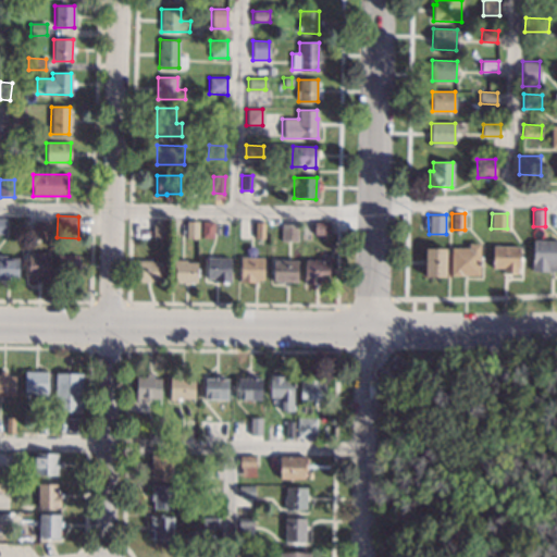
[(52,238),(33,238),(33,221),(52,221),(52,238)]
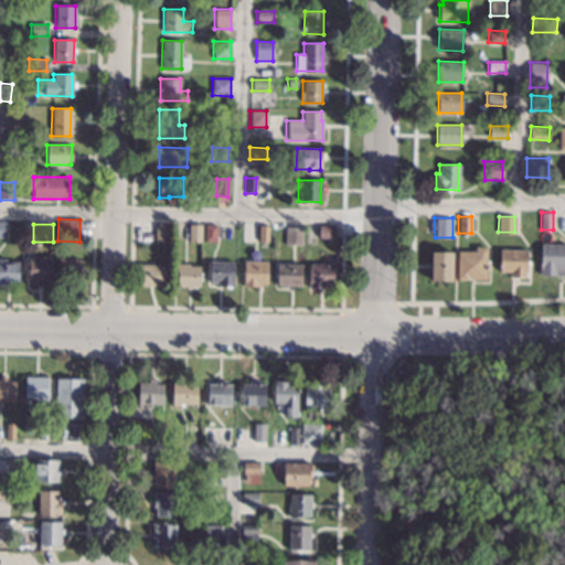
[(166,242),(155,242),(155,224),(166,224),(167,224),(166,242)]
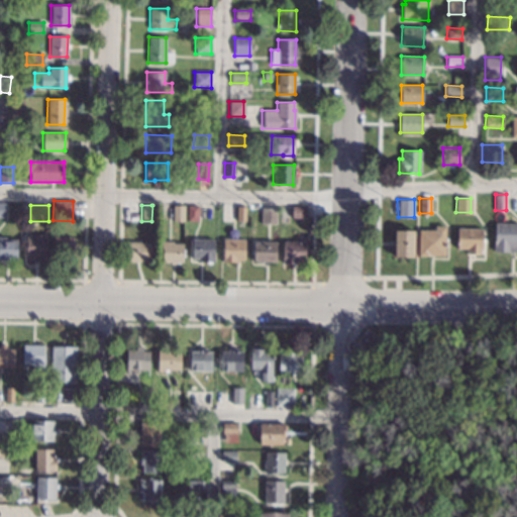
[(183,222),(172,221),(172,205),(183,205),(183,222)]
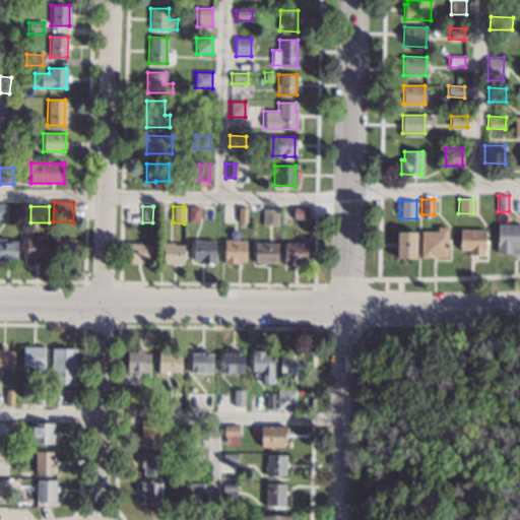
[(198,222),(188,222),(188,207),(198,207),(198,222)]
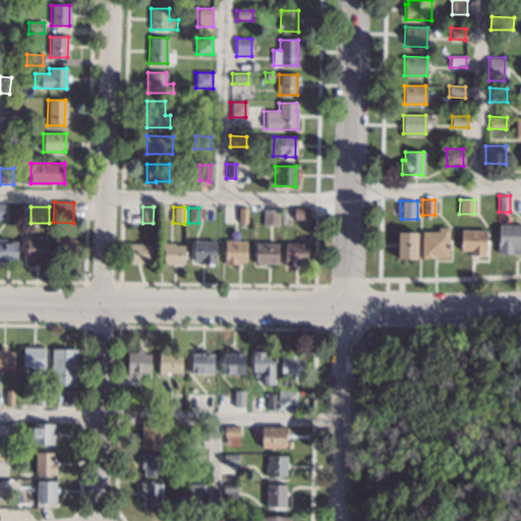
[(303,220),(293,220),(293,208),(303,208),(303,220)]
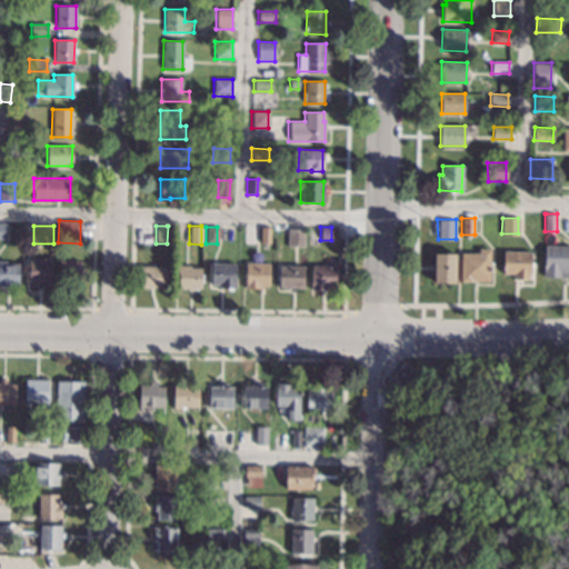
[(270,243),(259,243),(260,228),(270,228),(270,243)]
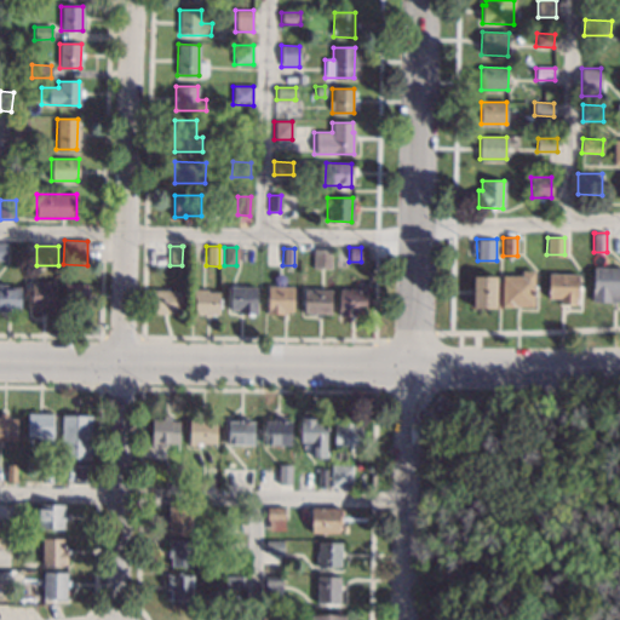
[(331,269),(313,269),(313,250),(331,250),(331,269)]
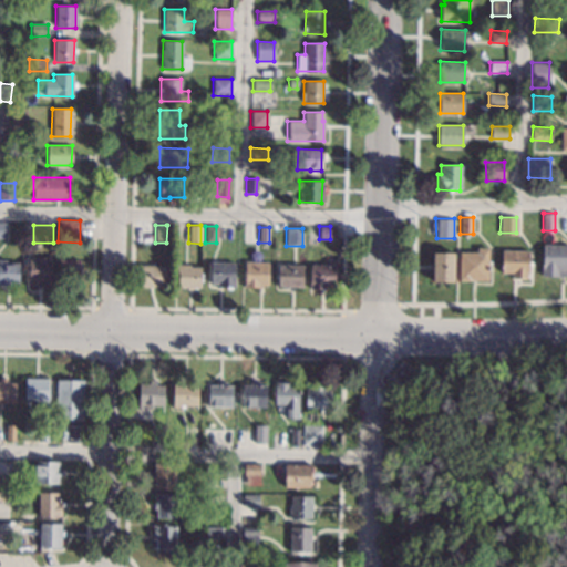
[(566,245),(566,277),(540,276),(542,244),(566,245)]
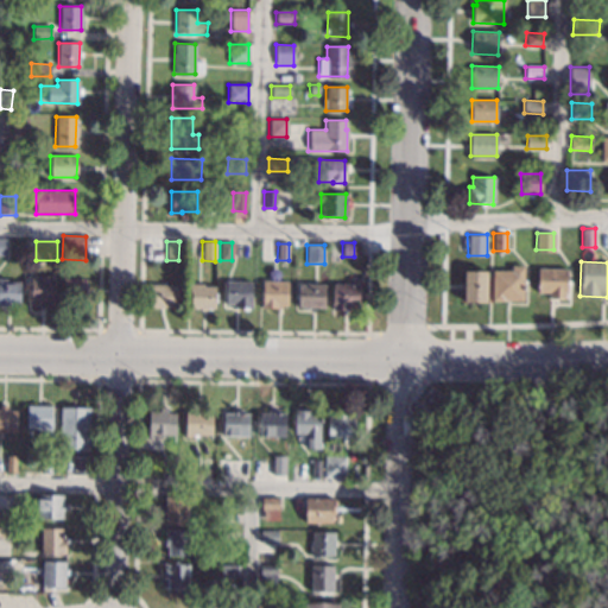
[(523,301),(492,301),(492,270),(511,271),(511,266),(523,266),(523,301)]
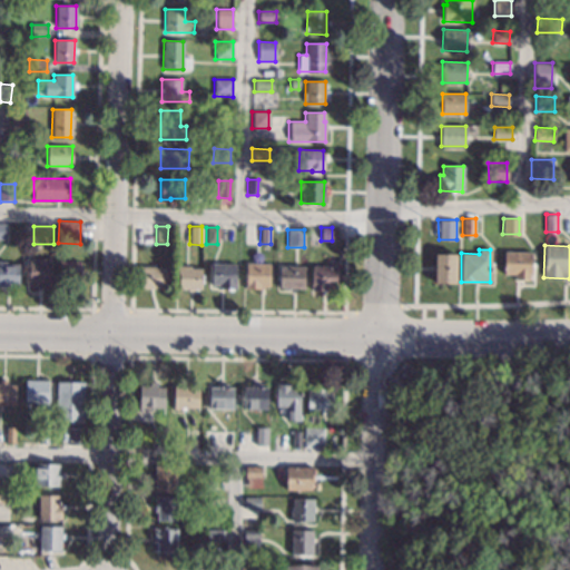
[(531,252),(530,275),(529,281),(513,279),(514,275),(503,274),(503,252),(531,252)]
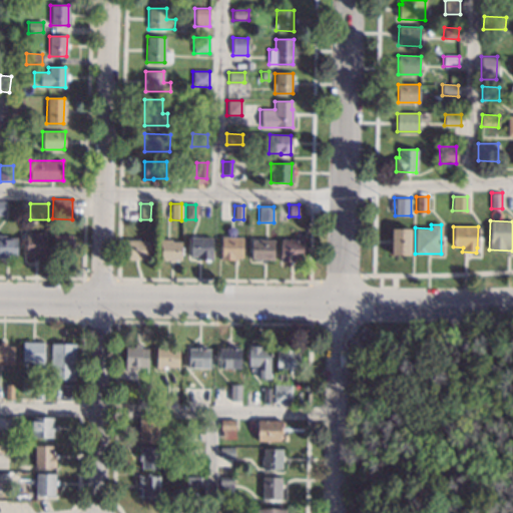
[(409,254),(391,253),(391,228),(410,228),(409,254)]
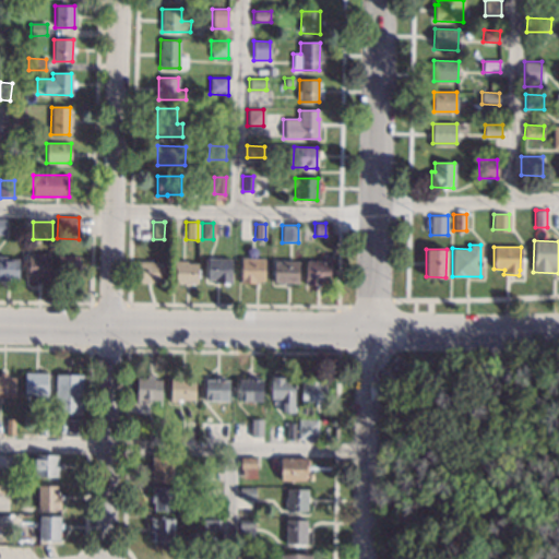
[(50,254),(49,278),(42,278),(42,282),(30,282),(30,278),(27,278),(28,253),(50,254)]
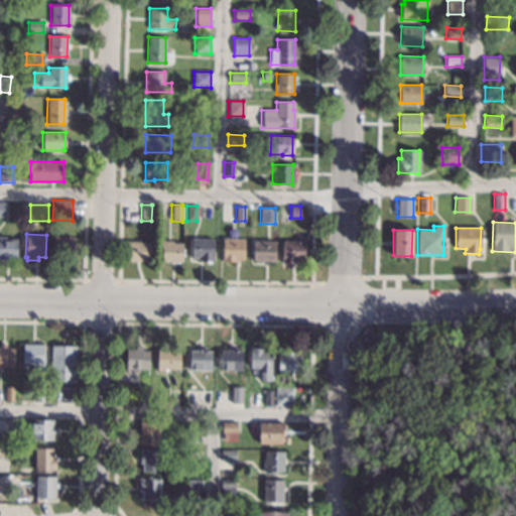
[(4,239),(16,239),(16,258),(9,258),(9,260),(0,260),(0,237),(5,237),(4,239)]
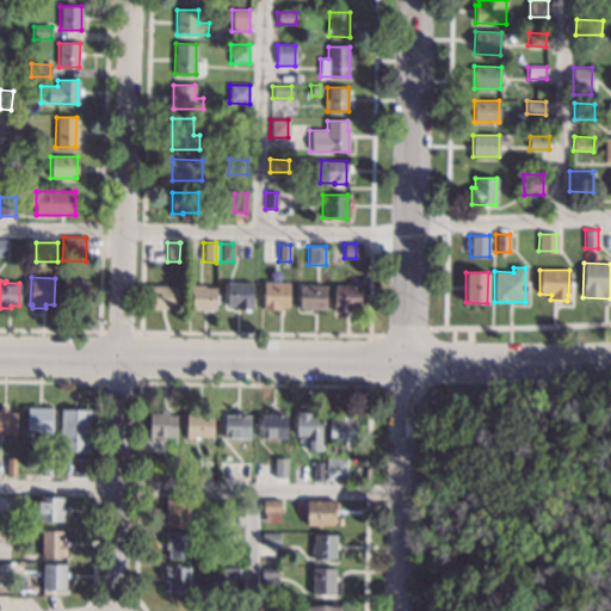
[(85,281),(84,309),(68,308),(68,302),(62,301),(62,281),(85,281)]
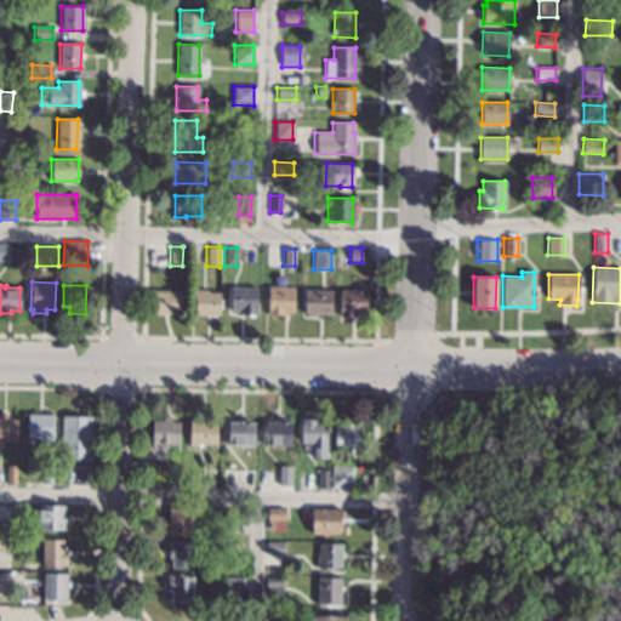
[(292,312),(286,312),(286,314),(283,315),(267,315),(268,286),(294,288),(292,312)]
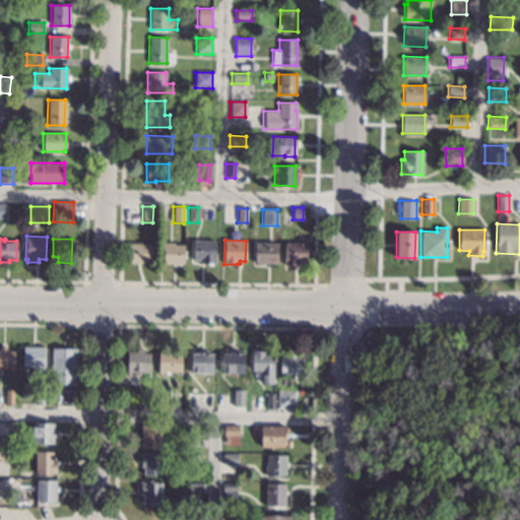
[(214,263),(198,263),(198,260),(193,260),(193,241),(214,241),(214,263)]
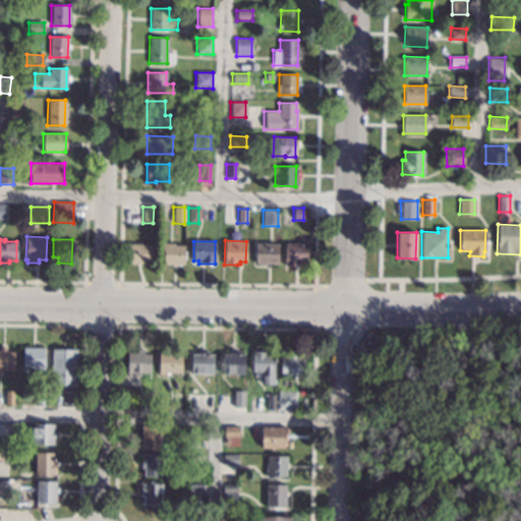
[(173,245),(183,245),(183,265),(163,265),(163,251),(161,251),(161,243),(173,243),(173,245)]
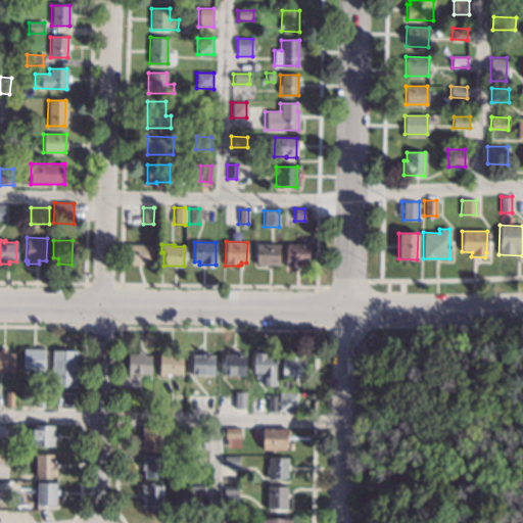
[(278,265),(255,265),(255,244),(279,245),(278,265)]
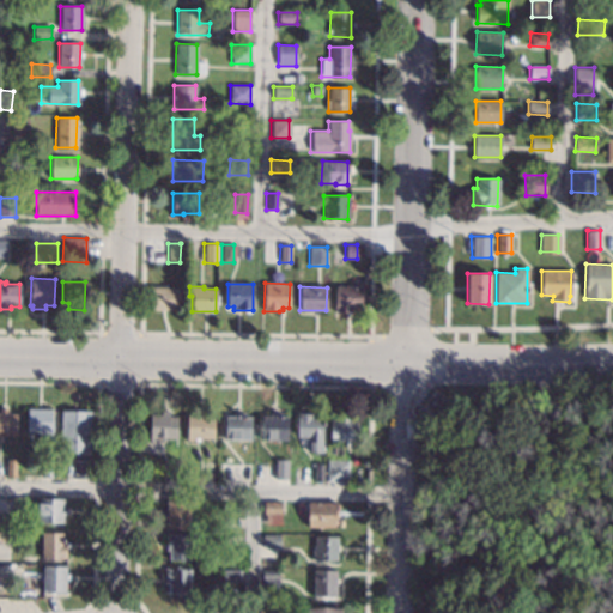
[(360,310),(350,309),(350,313),(334,311),(335,286),(360,287),(360,310)]
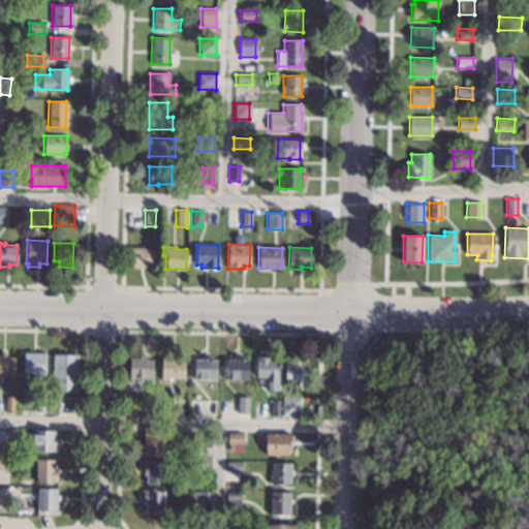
[(153,248),(152,269),(129,268),(129,248),(153,248)]
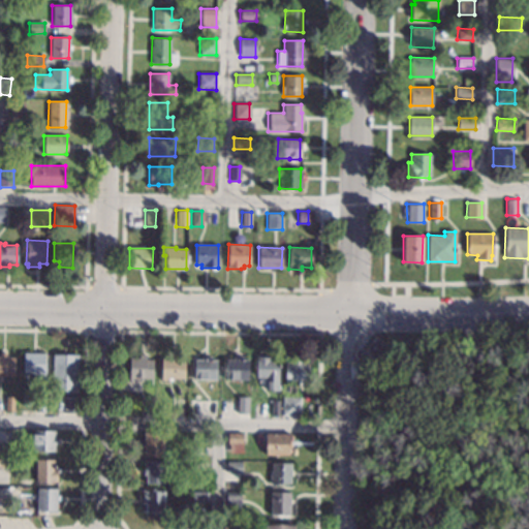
[(8,358),(14,358),(13,376),(0,376),(0,352),(8,352),(8,358)]
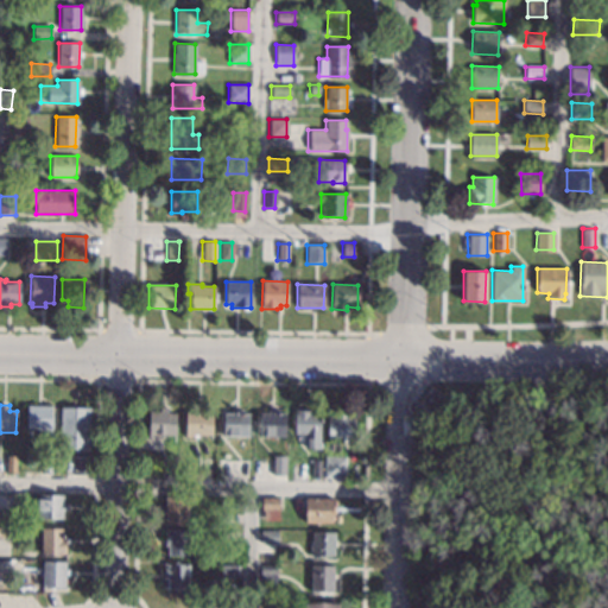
[(55,407),(54,429),(51,429),(51,431),(38,430),(38,429),(26,428),(27,406),(55,407)]
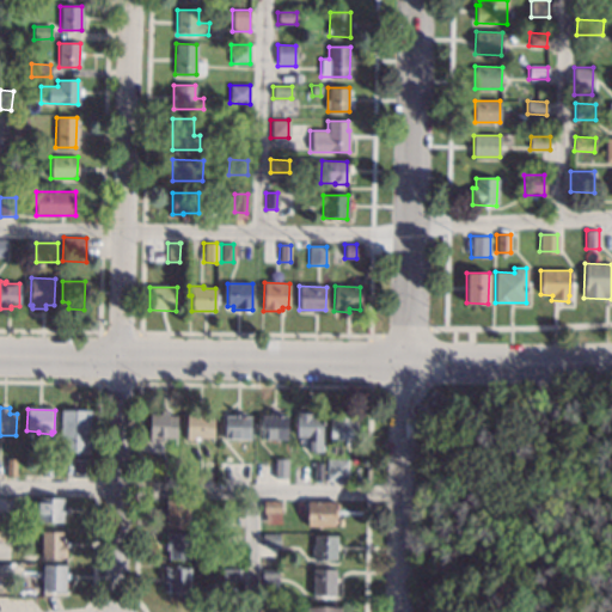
[(167,416),(177,416),(177,438),(161,438),(161,440),(148,440),(148,414),(160,414),(160,410),(167,409),(167,416)]
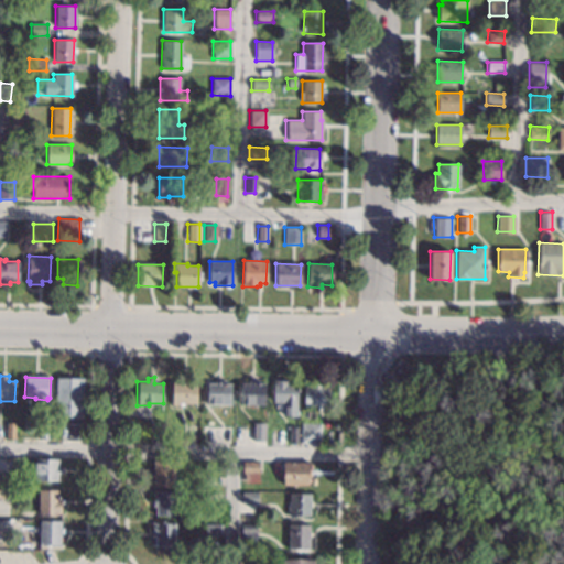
[(83,418),(80,418),(80,440),(67,440),(68,416),(55,416),(55,378),(83,378),(83,418)]
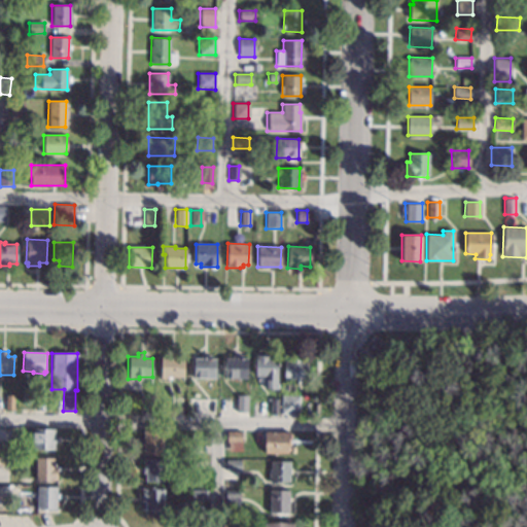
[(173,356),(173,358),(183,358),(182,377),(168,376),(168,379),(159,379),(160,355),(173,356)]
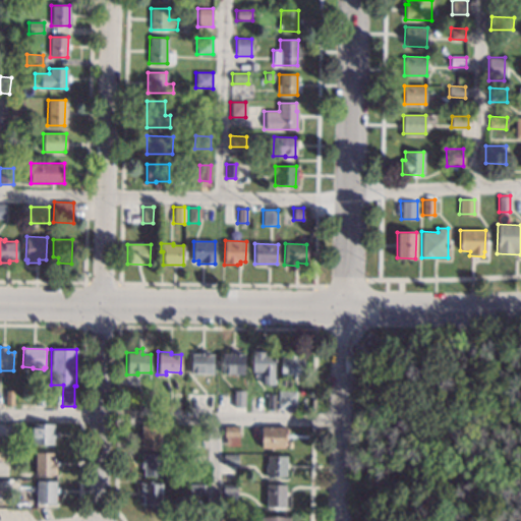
[(265,354),(274,354),(274,385),(261,384),(261,372),(251,372),(251,351),(266,351),(265,354)]
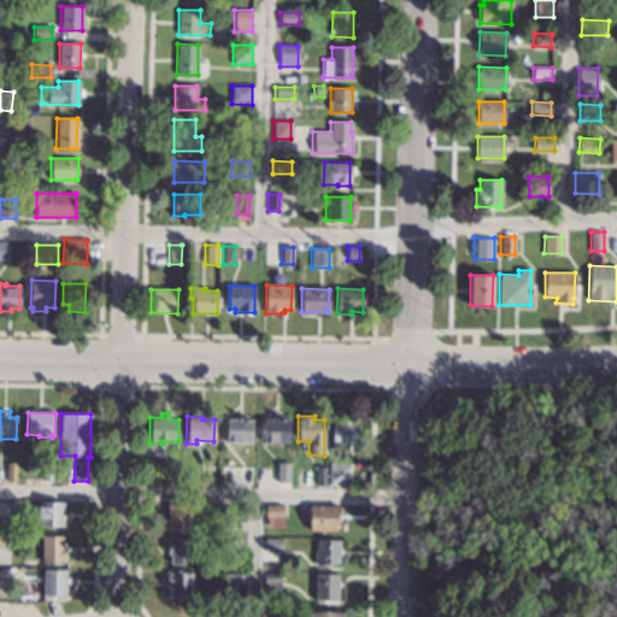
[(251,442),(227,441),(227,418),(252,419),(251,442)]
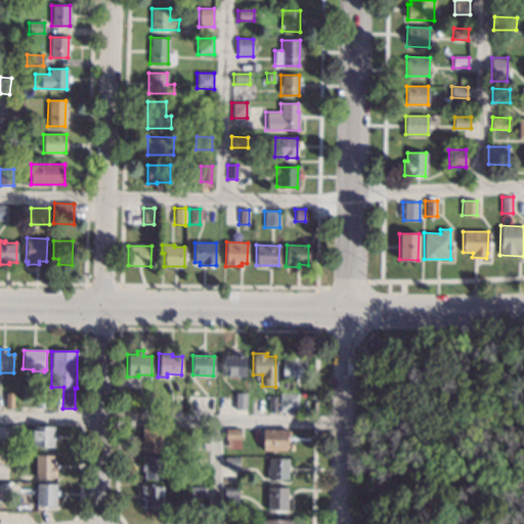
[(246,356),(245,377),(222,376),(223,355),(246,356)]
